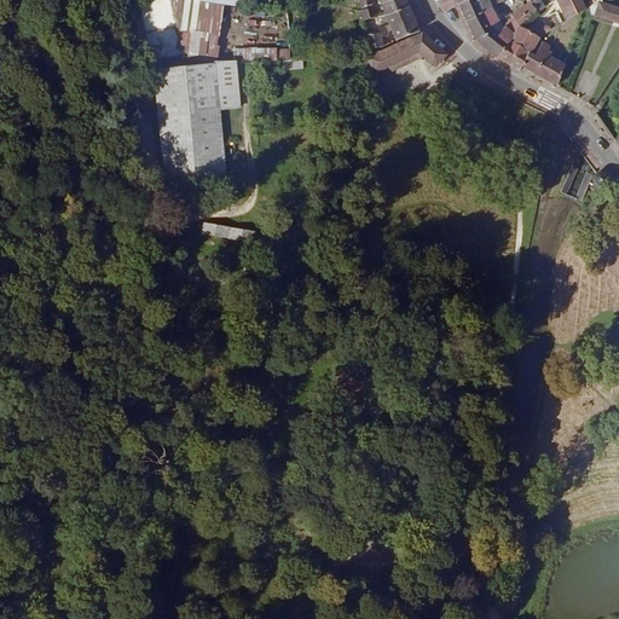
[(190,0),(171,0),(184,56),(207,64),(213,63),(223,5),(201,1),(190,0)]
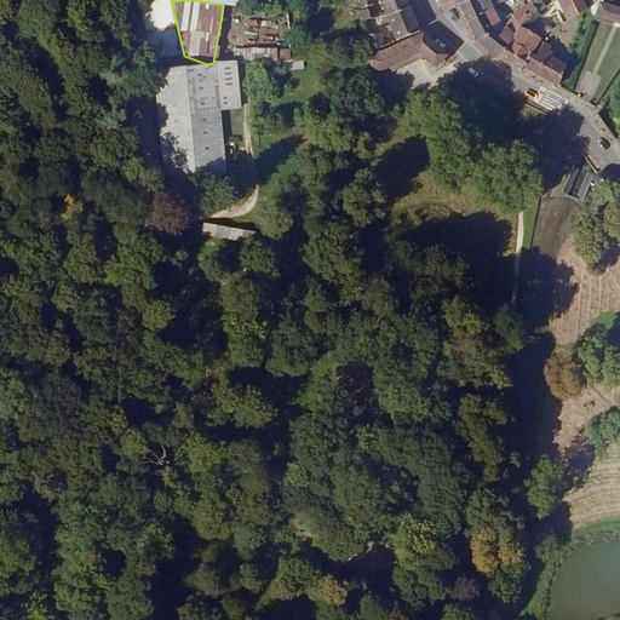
[(377,17),(375,15),(371,0),(360,0),(362,7),(367,7),(367,10),(368,10),(371,18),(377,17)]
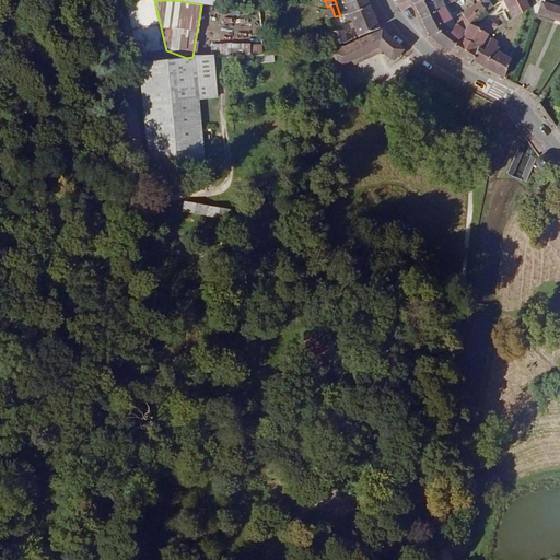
[(368,2),(366,0),(356,0),(345,4),(348,12),(349,14),(370,7),(368,2)]
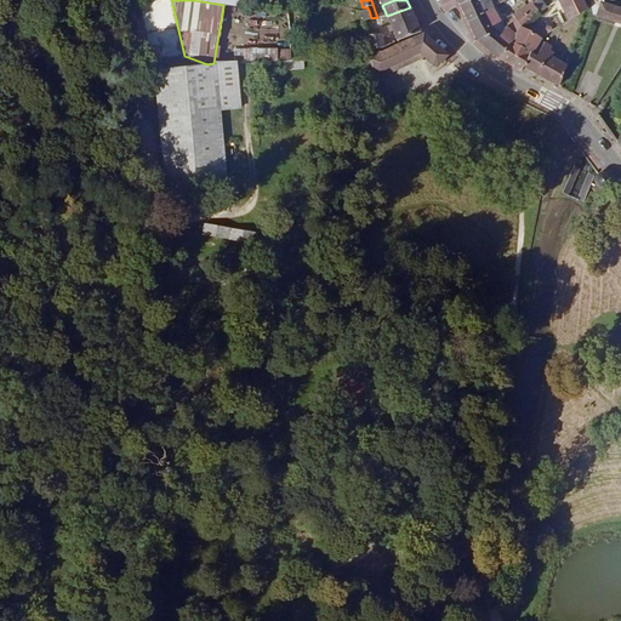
[(466,0),(460,4),(463,13),(468,22),(493,7),(503,0),(466,0)]
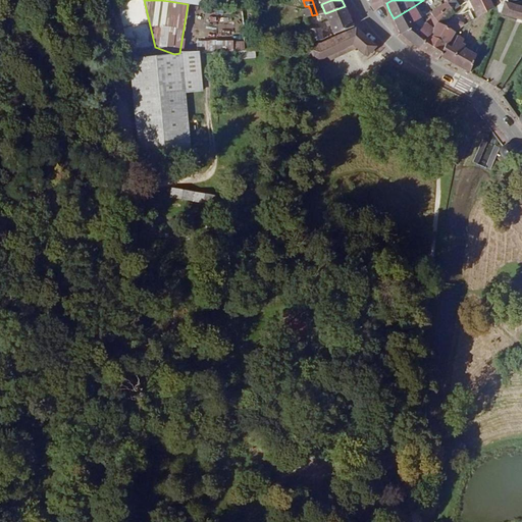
[(456,1),(456,0),(450,0),(447,2),(453,10),(459,6),(456,1)]
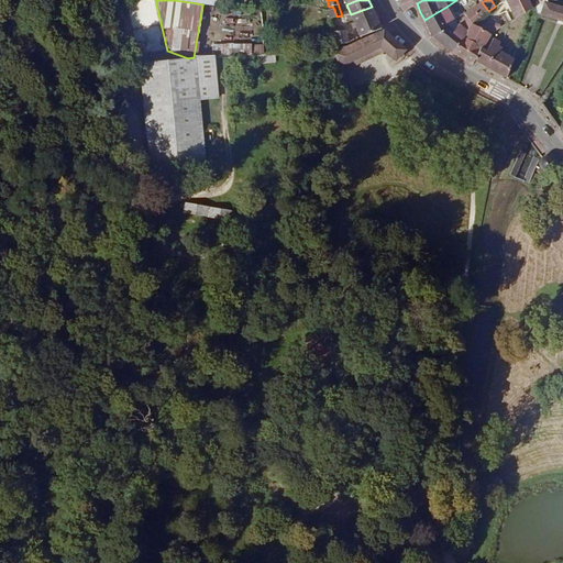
[(532,9),(528,0),(507,0),(514,12),(517,19),(532,9)]
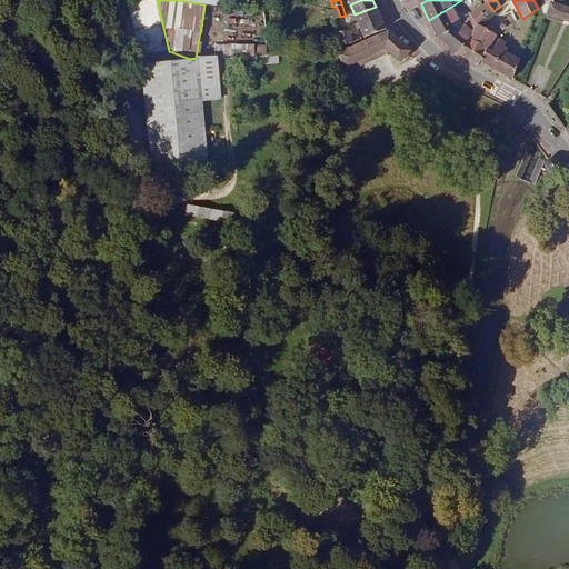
[(480,26),(496,13),(493,11),(487,2),(470,13),(471,16),(478,25),(480,26)]
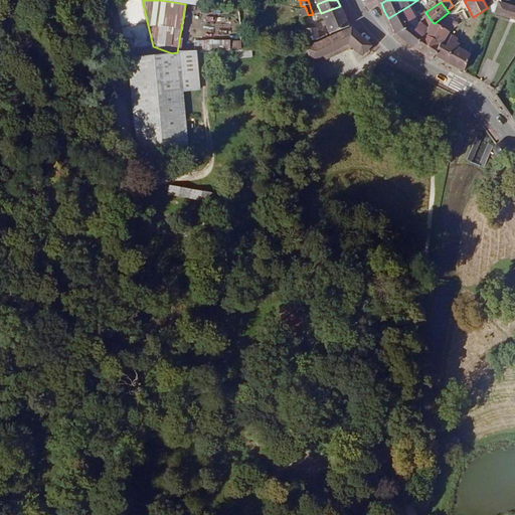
[(514,7),(502,4),(492,7),(493,12),(514,18),(514,7)]
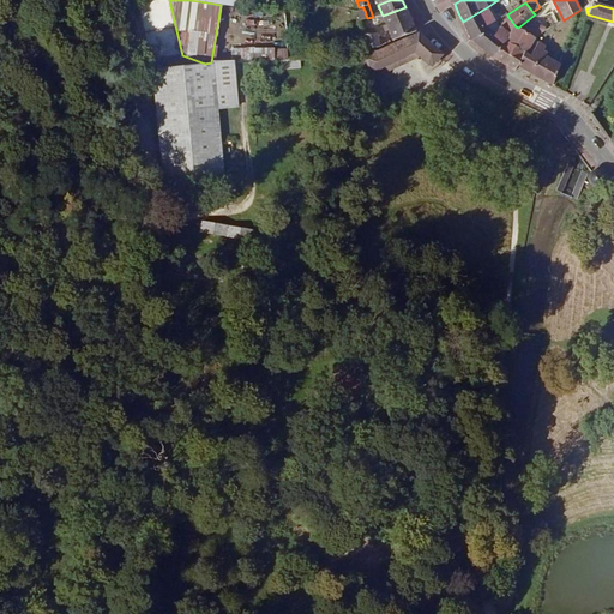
[(411,20),(405,7),(383,16),(379,17),(380,20),(384,19),(392,40),(416,31),(411,20)]
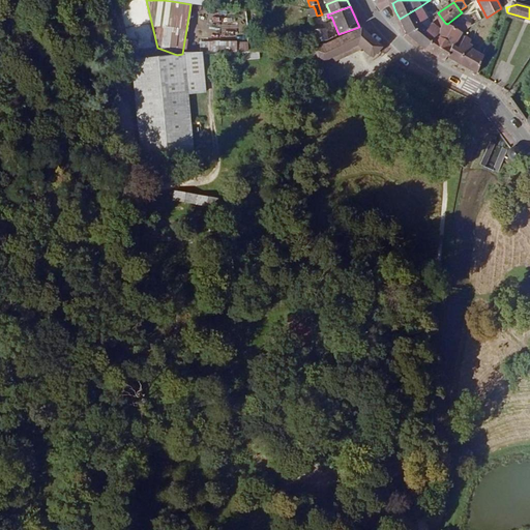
[(400,19),(406,34),(427,19),(428,19),(420,6),(400,19)]
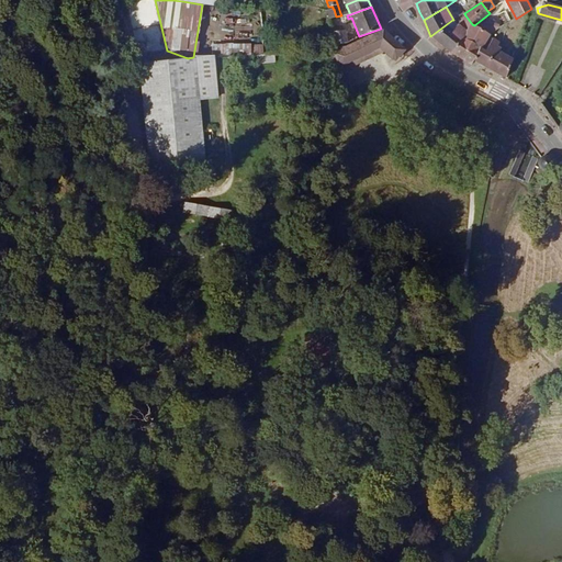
[(445,47),(450,52),(472,24),(465,15),(458,25),(452,20),(430,36),(445,47)]
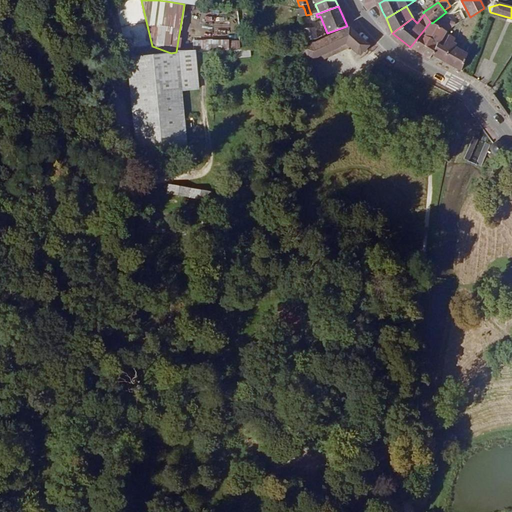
[(446,31),(455,25),(454,23),(445,20),(437,26),(445,33),(446,31)]
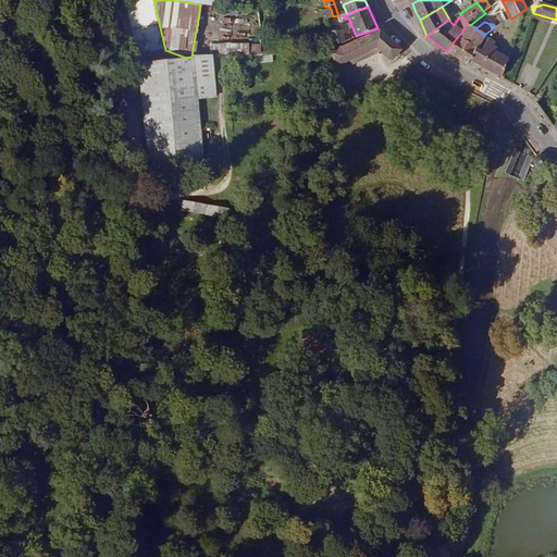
[(470,60),(484,36),(475,28),(470,25),(468,24),(446,51),(457,59),(467,64),(470,60)]
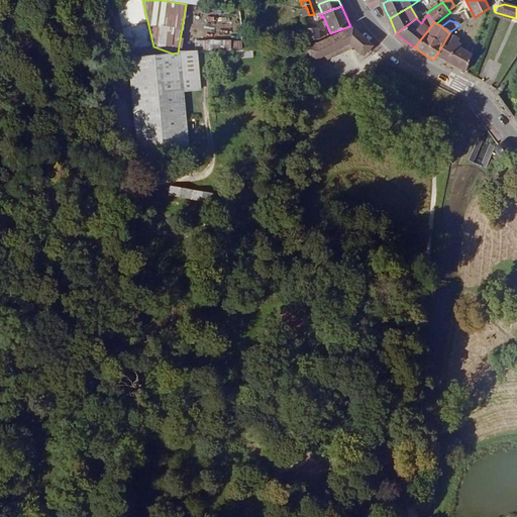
[(318,27),(305,29),(307,41),(320,39),(325,36),(322,31),(319,33),(318,27)]
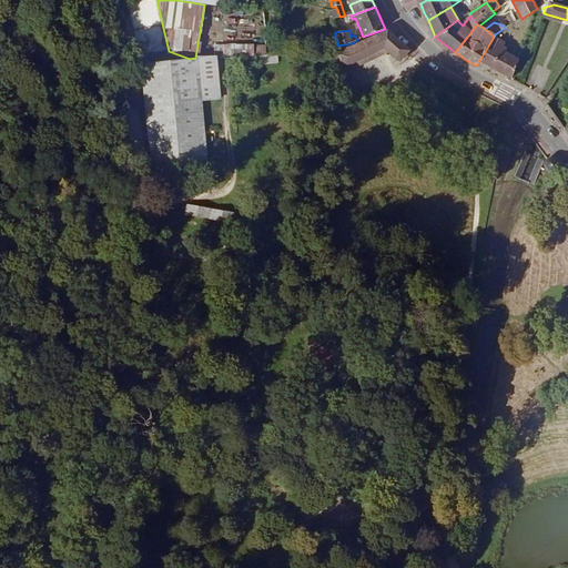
[(337,49),(326,50),(331,60),(334,58),(337,67),(343,64),(346,66),(348,72),(388,52),(397,59),(401,60),(406,52),(408,51),(401,43),(387,31),(365,40),(352,47),(337,49)]
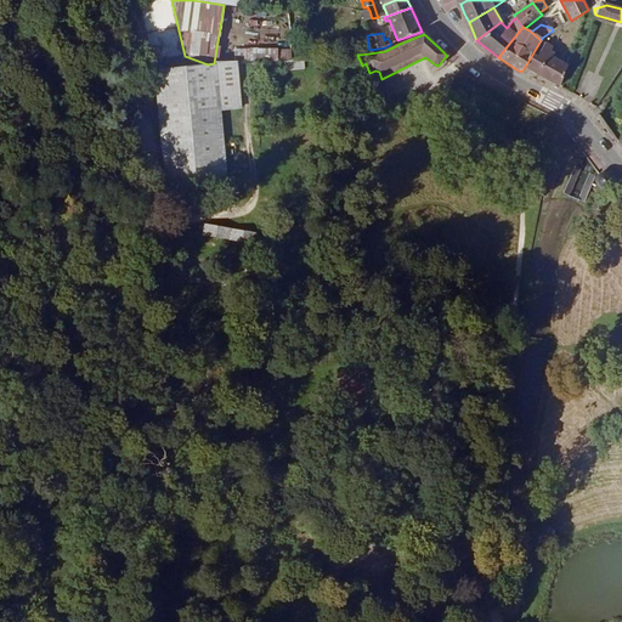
[(567,66),(553,57),(554,55),(550,52),(553,47),(541,40),(525,67),(543,77),(560,86),(567,66)]
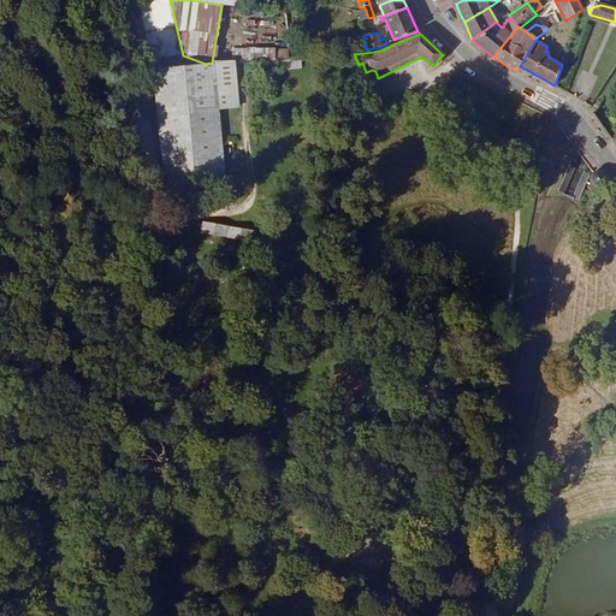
[(234,60),(235,60),(283,60),(289,60),(288,52),(273,52),(274,51),(234,51),(234,60)]
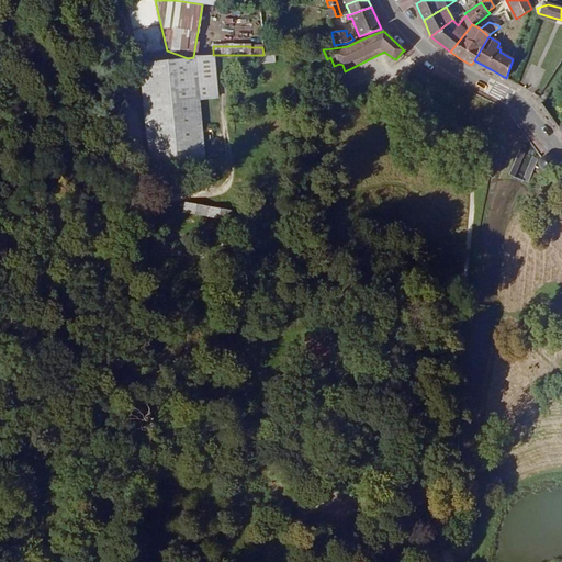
[(263,55),(258,55),(259,64),(276,62),(274,54),(263,55)]
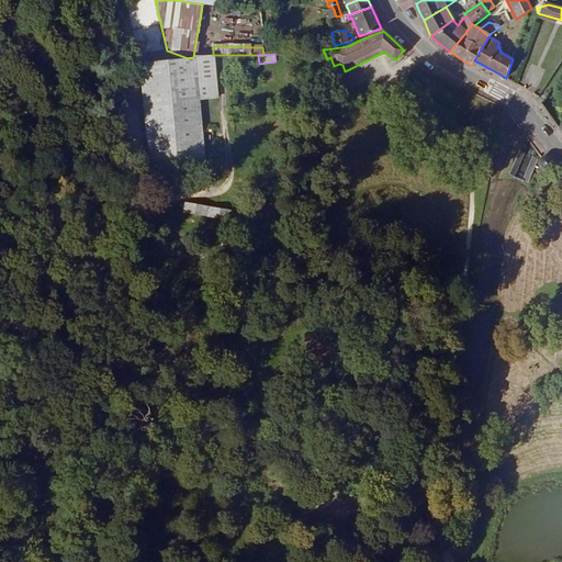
[(216,82),(214,55),(213,55),(194,56),(194,58),(198,86),(216,82)]
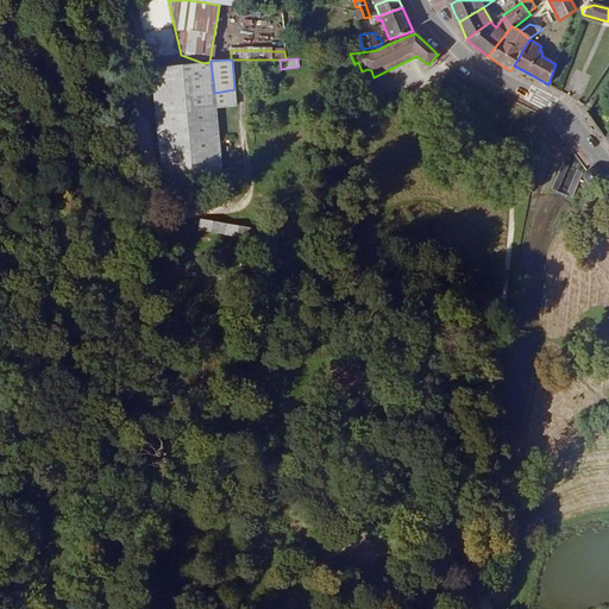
[(164,188),(223,181),(215,107),(237,105),(234,89),(214,93),(211,63),(152,69),(164,188)]
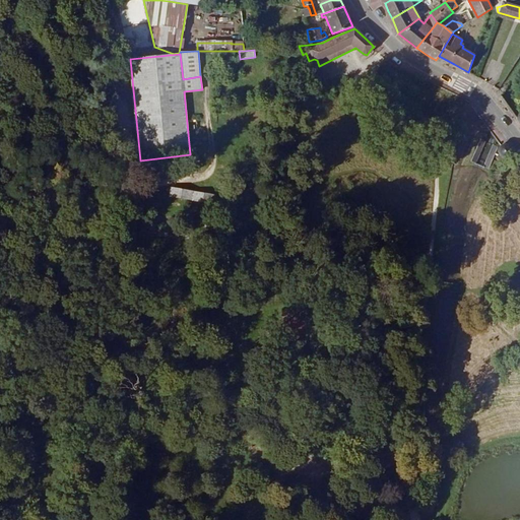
[(481,138),(471,159),(477,163),(488,141),(481,138)]
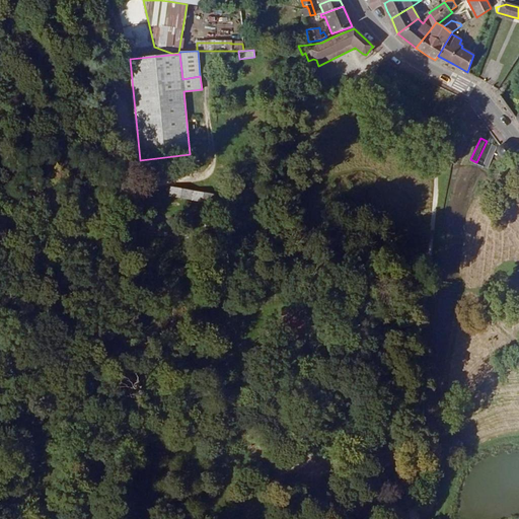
[(487,167),(488,167),(495,153),(498,146),(493,144),(483,165),(487,167)]
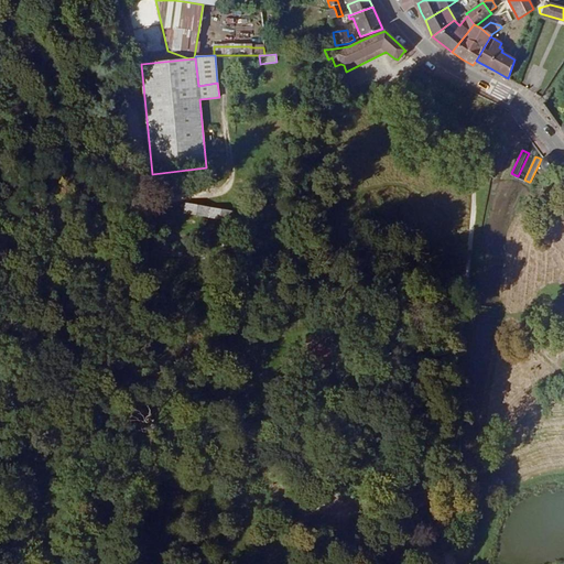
[(550,156),(545,156),(542,160),(541,159),(538,166),(542,169),(543,167),(545,170),(549,170),(552,170),(553,169),(554,167),(555,166),(555,165),(555,164),(555,162),(554,159),(552,156),(550,156)]
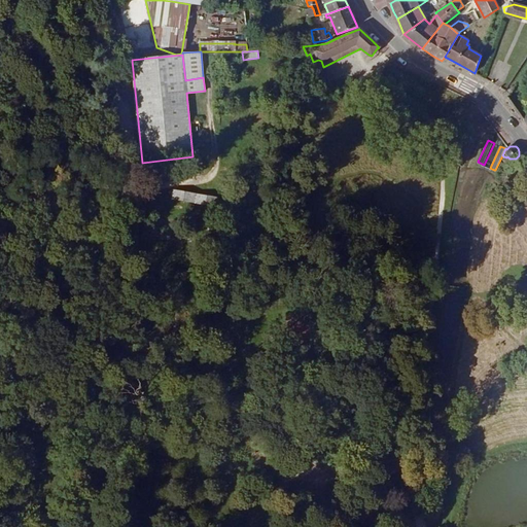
[(173,188),(171,199),(205,205),(207,195),(173,188)]
